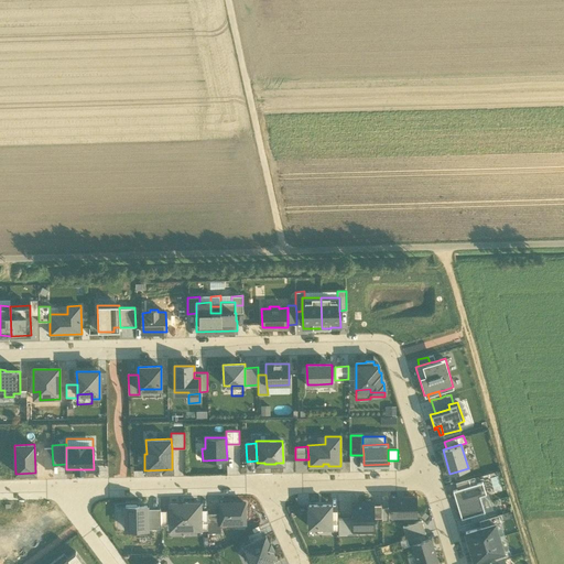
[(455,483),(457,489),(476,484),(475,477),(455,483)]
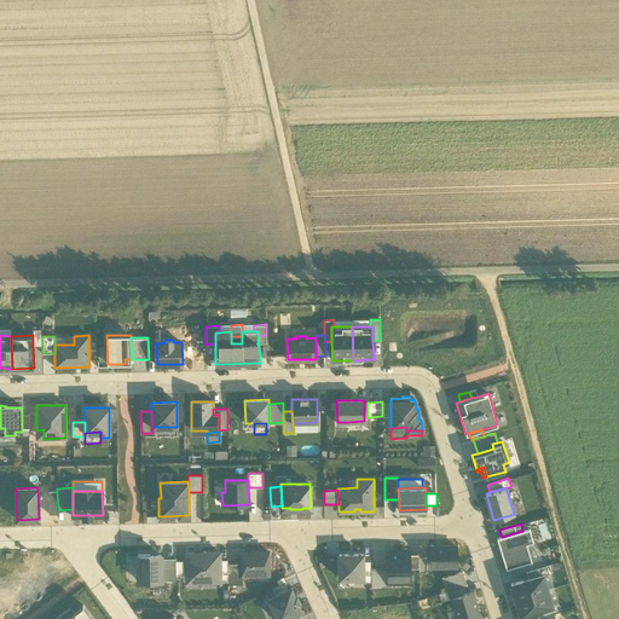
[(502,537),(497,538),(507,570),(515,567),(530,562),(532,562),(526,544),(533,542),(530,528),(522,531),(502,537)]
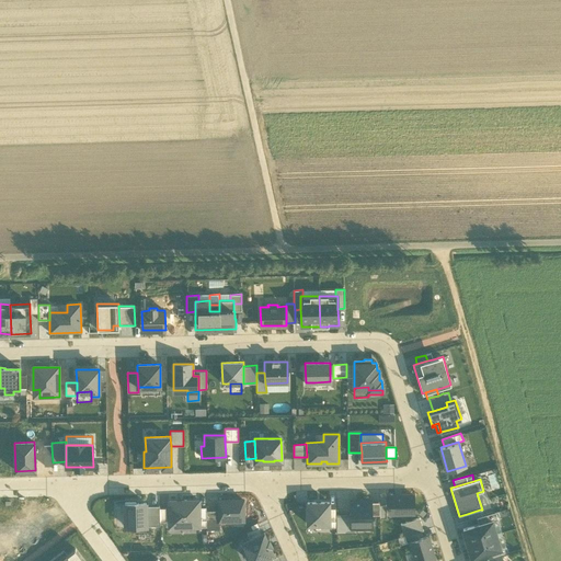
[(483,491),(477,493),(482,510),(490,506),(485,491),(483,491)]
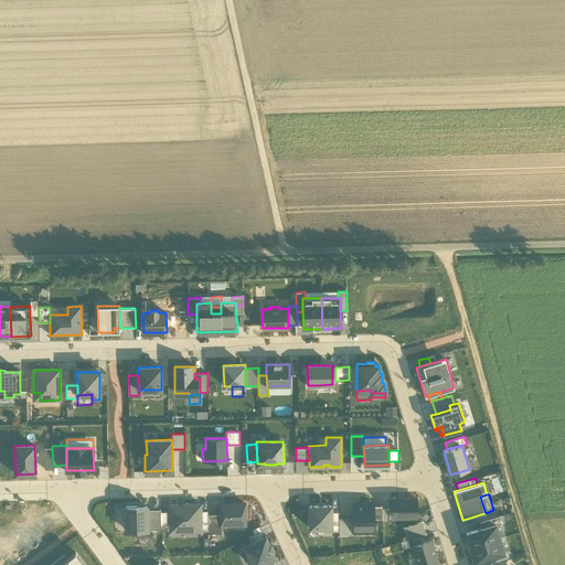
[(417,499),(392,500),(392,516),(417,516),(417,499)]
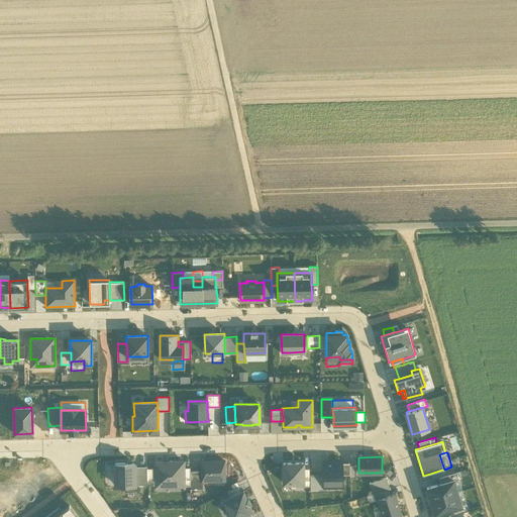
[(224,460),(202,460),(202,471),(202,480),(224,480),(224,460)]
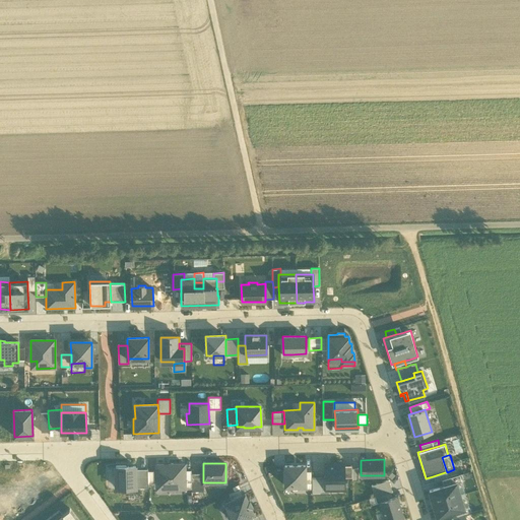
[(156,464),(156,485),(171,484),(171,489),(185,489),(185,470),(185,464),(156,464)]
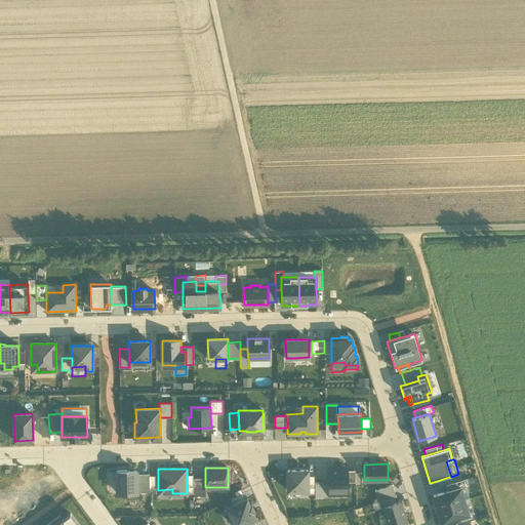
[(347,469),(328,469),(329,481),(329,489),(334,489),(348,489),(347,482),(347,470),(347,469)]
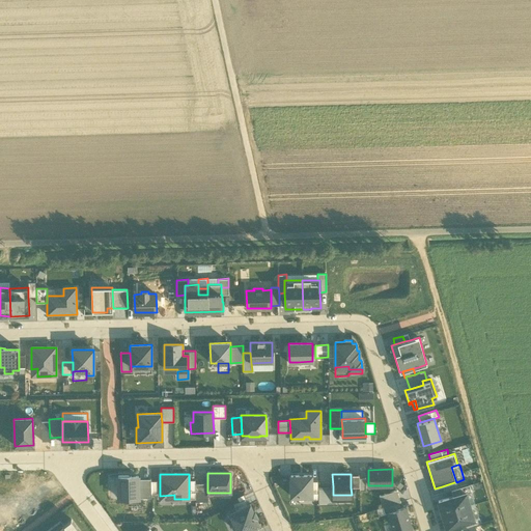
[(129,475),(118,475),(118,476),(118,497),(118,498),(139,497),(138,479),(138,476),(129,476),(129,475)]
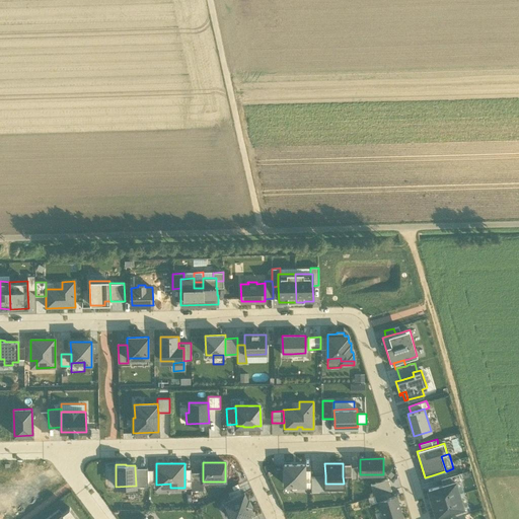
[(304,464),(284,464),(284,485),(305,485),(304,470),(304,464)]
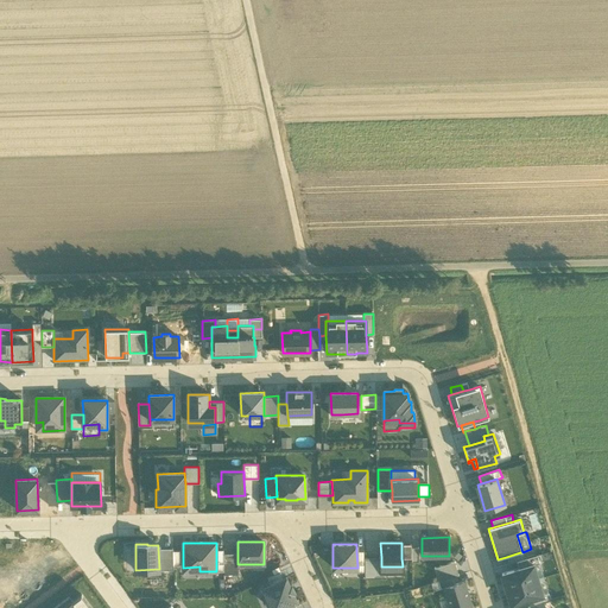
[(411,544),(401,544),(401,558),(412,558),(411,548),(411,544)]
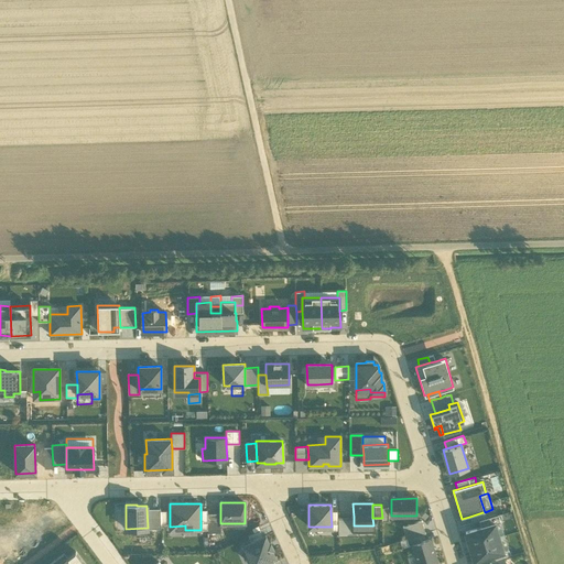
[(126,506),(117,506),(117,528),(126,528),(126,506)]
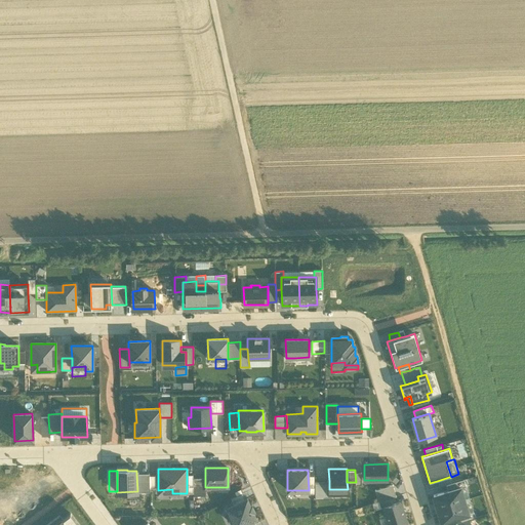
[(150,473),(136,474),(137,491),(150,491),(150,488),(150,476),(150,473)]
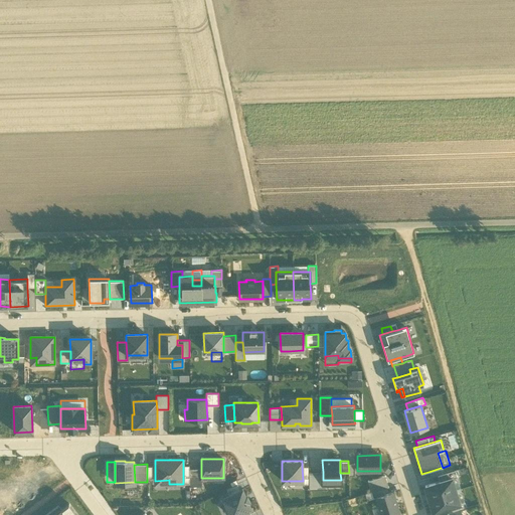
[(428,472),(431,478),(438,475),(443,474),(441,468),(428,472)]
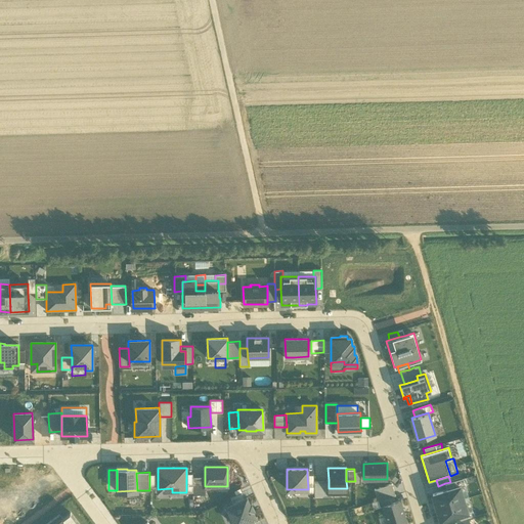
[(205,477),(192,478),(192,492),(192,495),(205,495),(205,486),(205,477)]
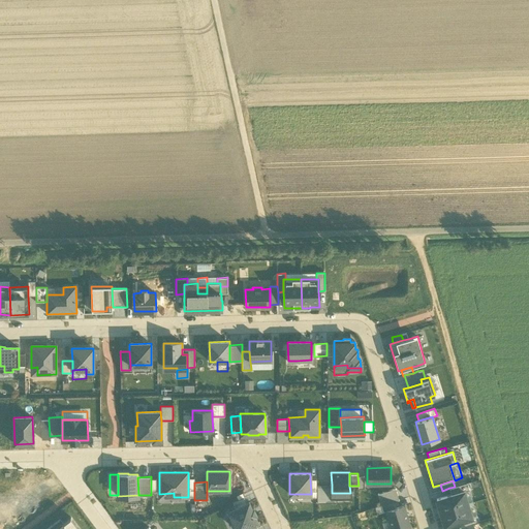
[(449,488),(452,494),(464,490),(469,489),(467,483),(455,487),(449,488)]
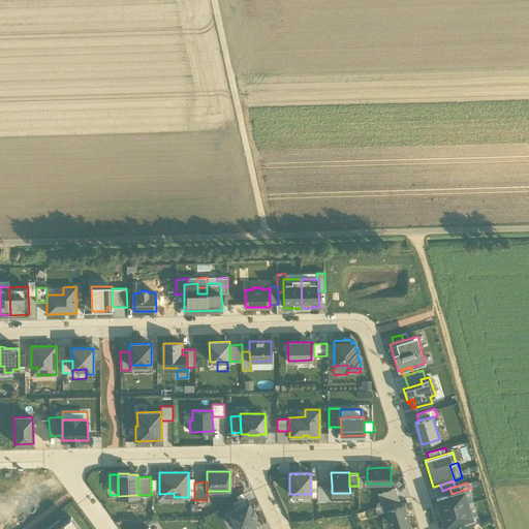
[(332,493),(332,485),(316,485),(317,498),(317,503),(337,502),(337,499),(337,493),(332,493)]
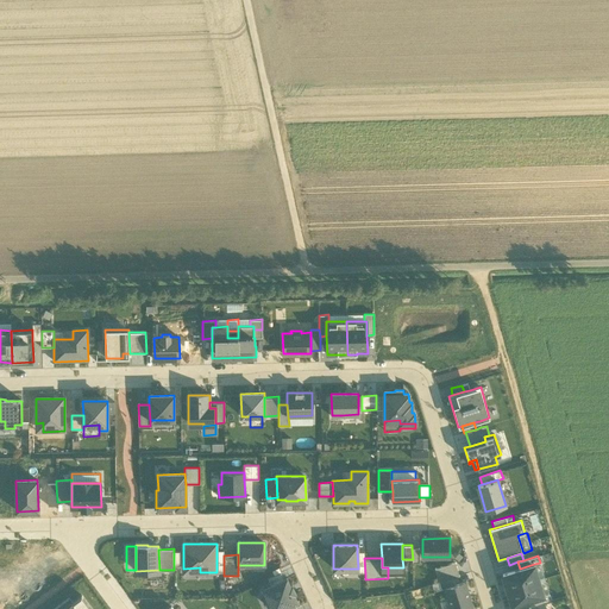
[(456,562),(434,567),(439,582),(453,577),(459,576),(456,562)]
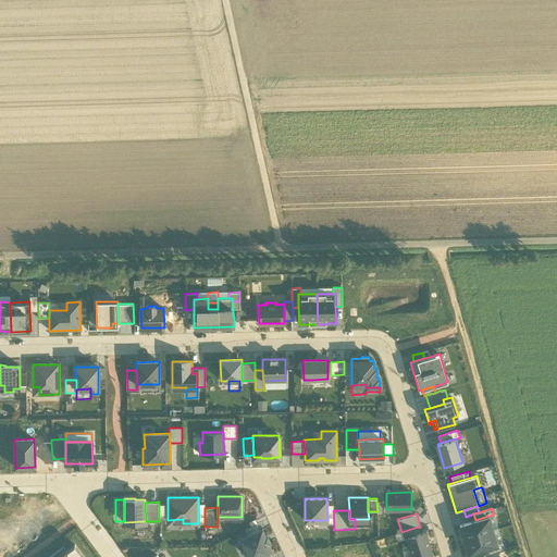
[(498,529),(494,515),(489,516),(493,530),(498,529)]
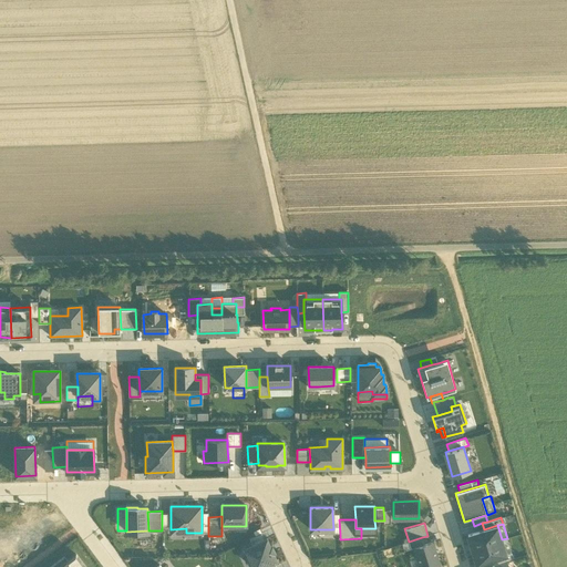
[(467,535),(472,548),(502,539),(497,525),(484,529),(467,535)]
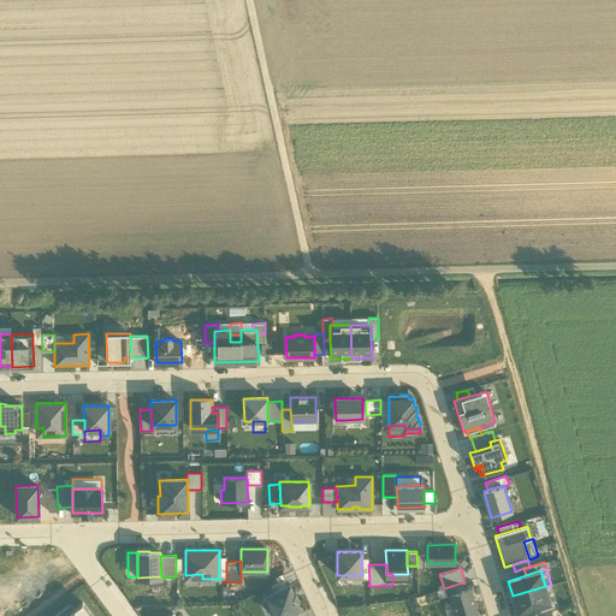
[(284,579),(271,585),(274,591),(288,585),(284,579)]
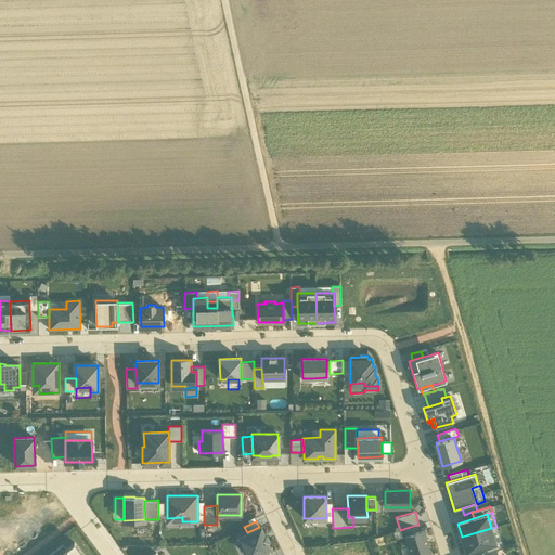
[(240,536),(248,554),(254,554),(269,549),(271,547),(268,540),(269,540),(266,532),(265,533),(261,526),(259,527),(247,532),(240,536)]
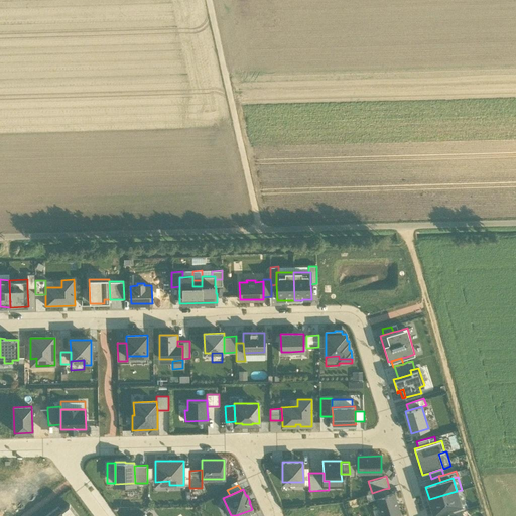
[(366,495),(368,500),(377,498),(385,495),(384,489),(372,493),(366,495)]
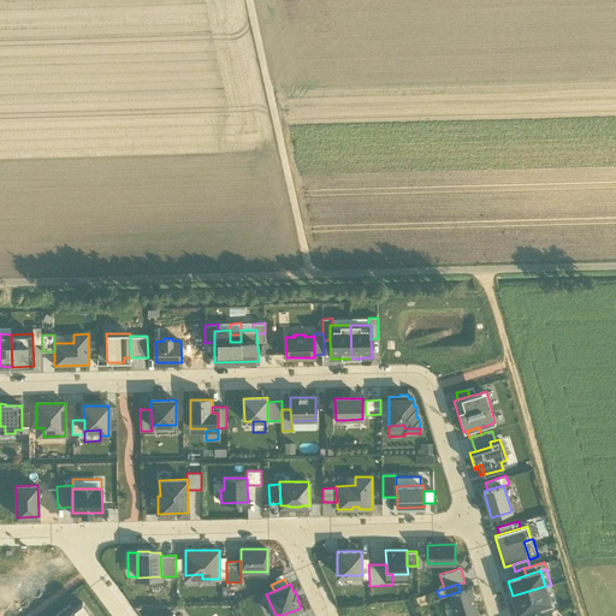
[(545,586),(550,602),(556,599),(551,585),(545,586)]
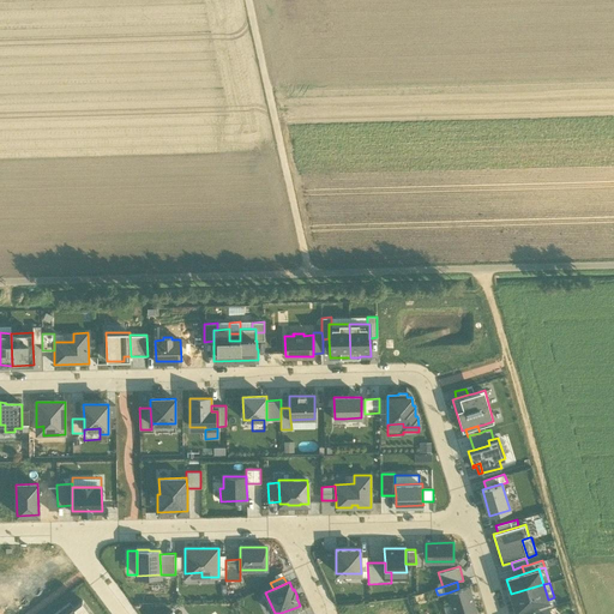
[(548,600),(543,584),(511,594),(516,609),(534,605),(548,600)]
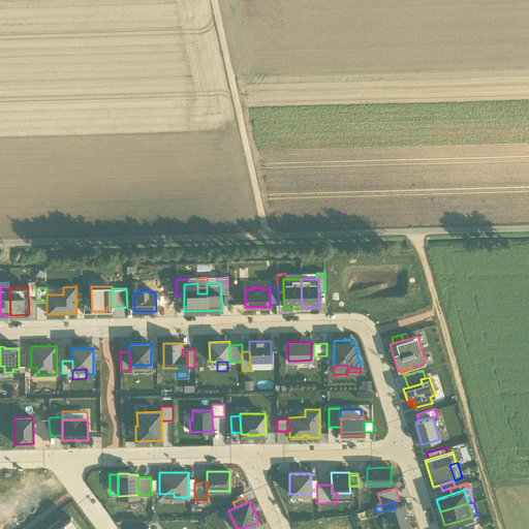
[(395,507),(386,510),(390,520),(392,528),(409,528),(403,505),(395,507)]
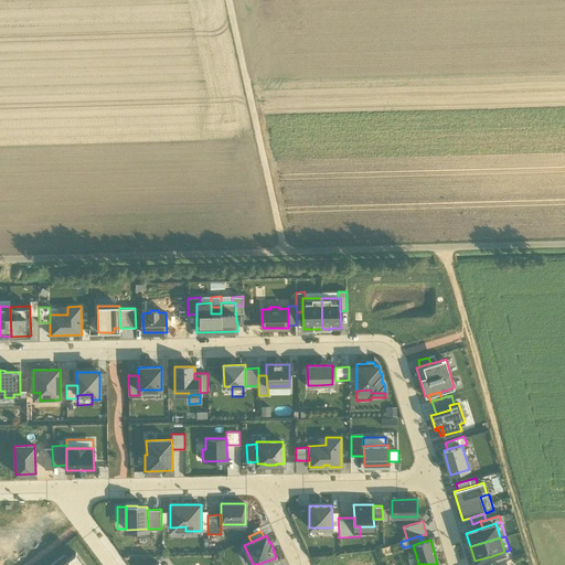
[(504,552),(491,556),(492,563),(504,558),(512,556),(510,550),(504,552)]
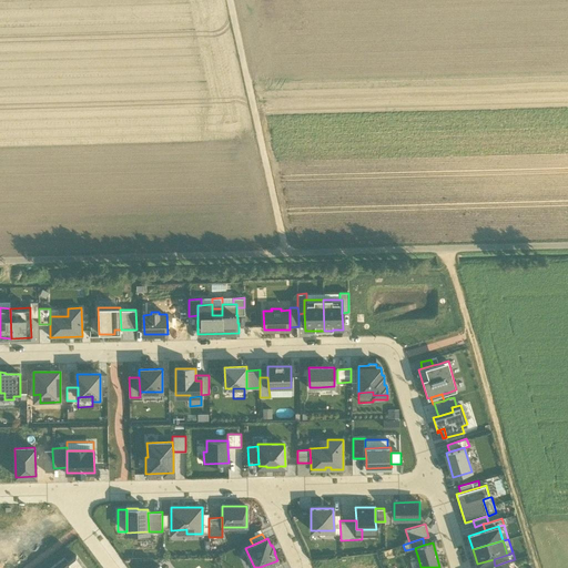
[(72,567),(85,567),(75,555),(68,561),(72,567)]
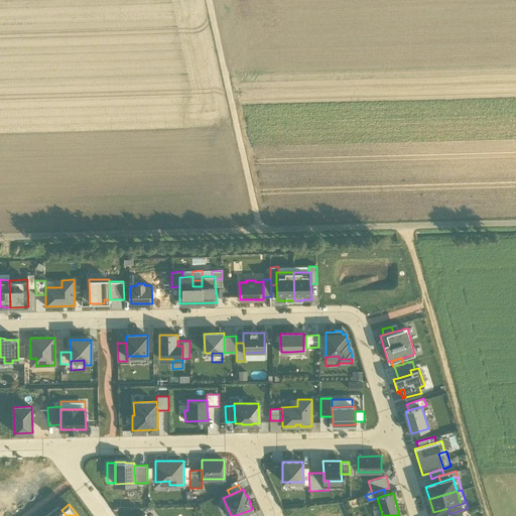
[(303,507),(306,512),(307,515),(314,513),(324,509),(321,504),(303,507)]
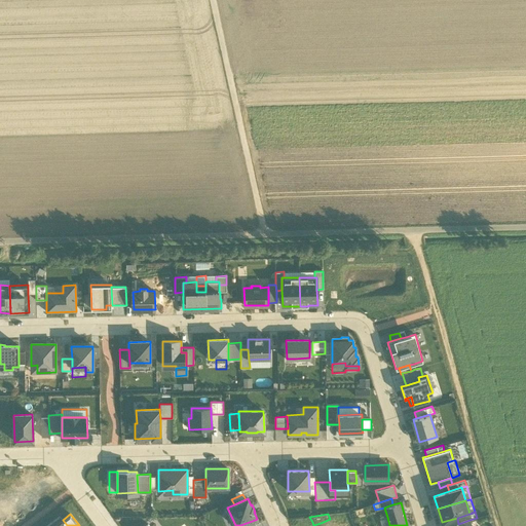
[(381,525),(389,525),(387,517),(379,520),(381,525)]
